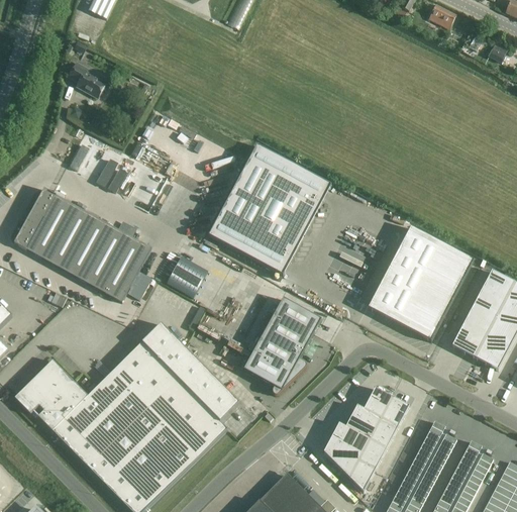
[(106,17),(114,0),(92,0),(88,9),(106,17)]
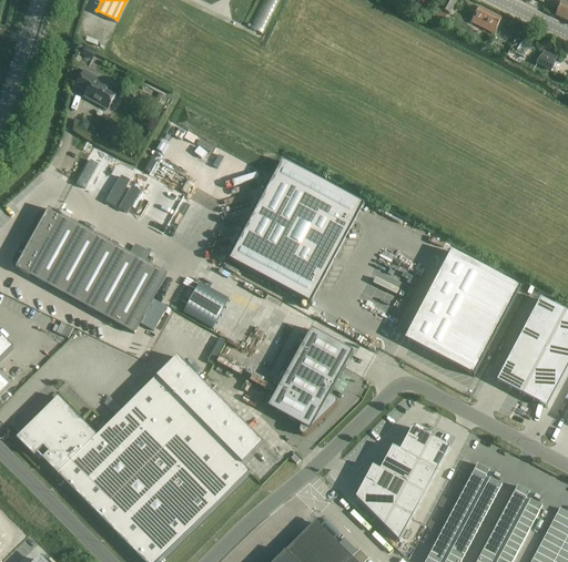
[(261,0),(250,23),(263,29),(277,0),(261,0)]
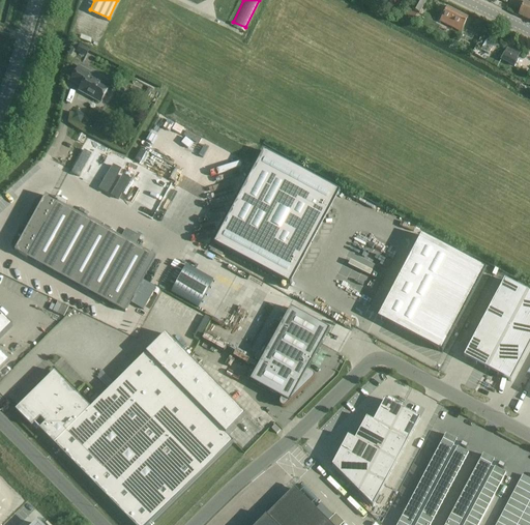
[(400,10),(405,0),(396,0),(393,6),(400,10)]
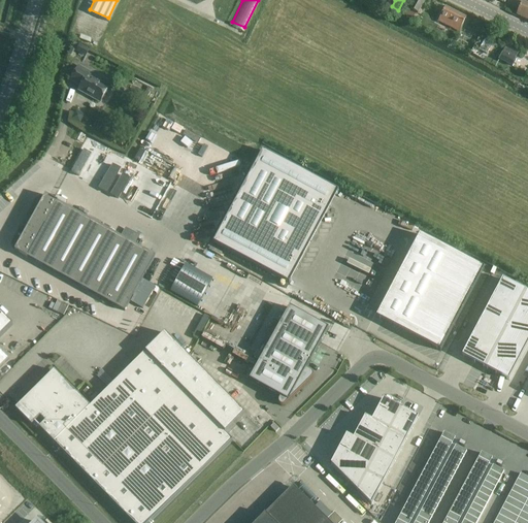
[(418,9),(419,5),(422,0),(413,0),(409,5),(418,9)]
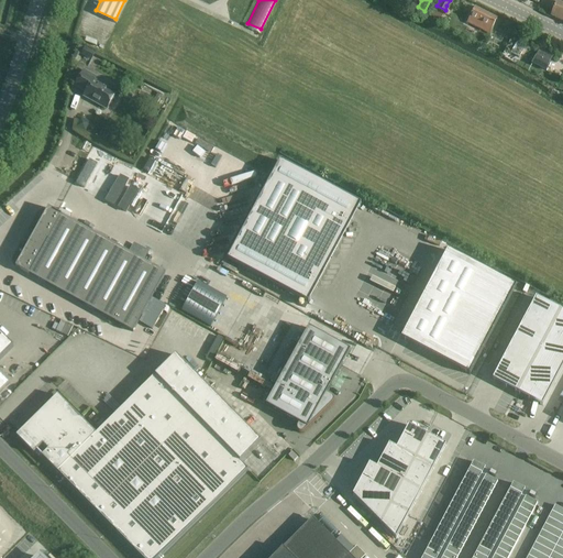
[(562,19),(562,3),(556,0),(550,12),(562,19)]
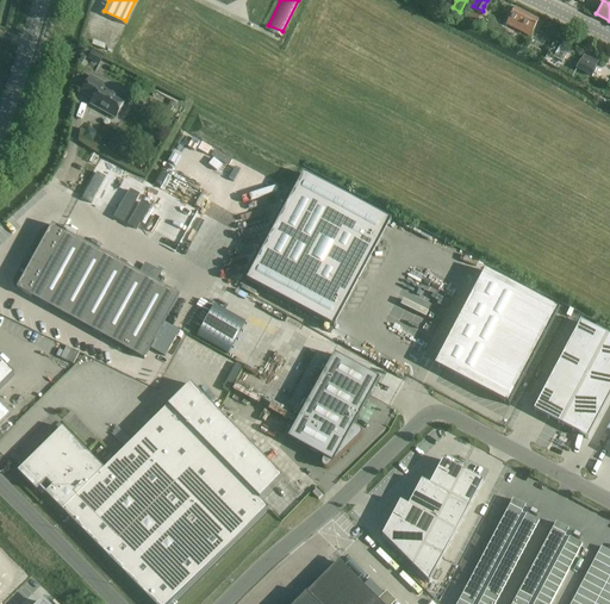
[(530,32),(530,31),(539,14),(515,2),(505,19),(530,32)]
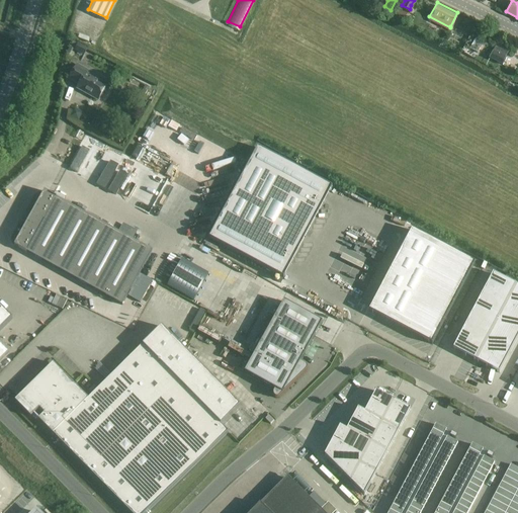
[(398,12),(405,15),(407,10),(400,7),(398,12)]
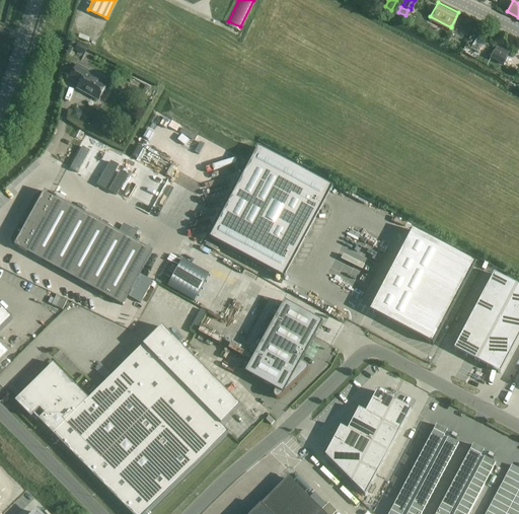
[(72,38),(70,44),(73,45),(84,51),(87,46),(72,38)]
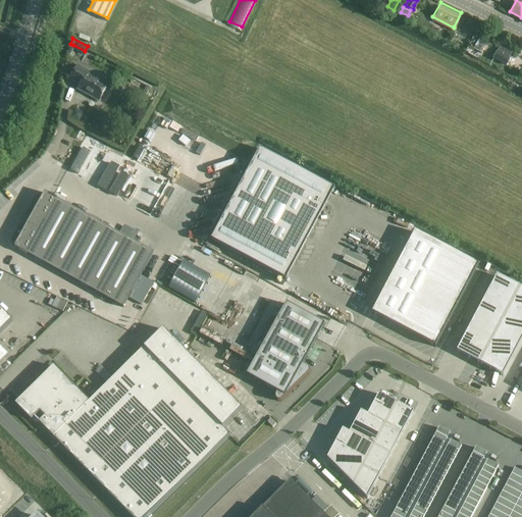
[(497,47),(492,55),(506,61),(510,54),(508,53),(497,47)]
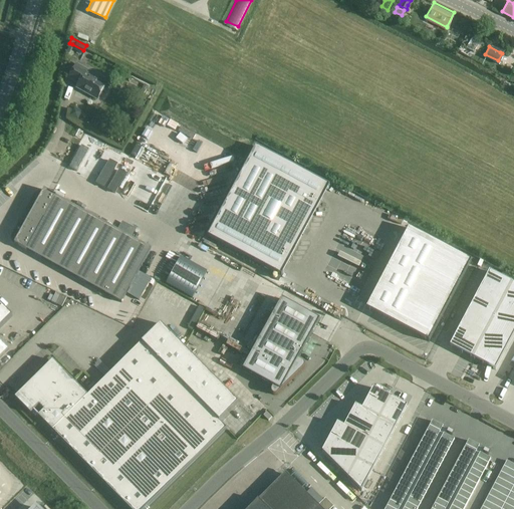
[(76,60),(68,74),(78,79),(75,84),(96,96),(105,80),(85,69),(87,66),(76,60)]
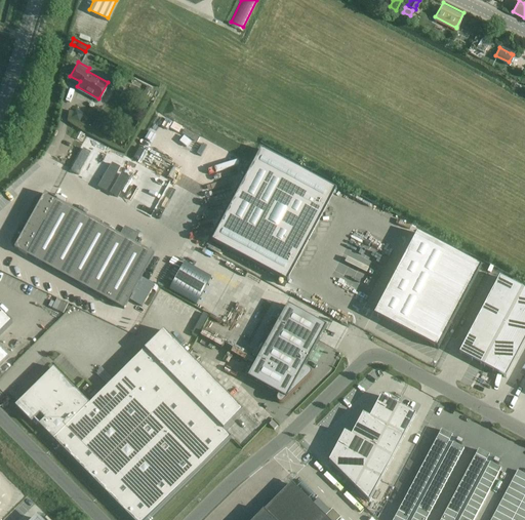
[(123,130),(115,133),(118,141),(125,137),(123,130)]
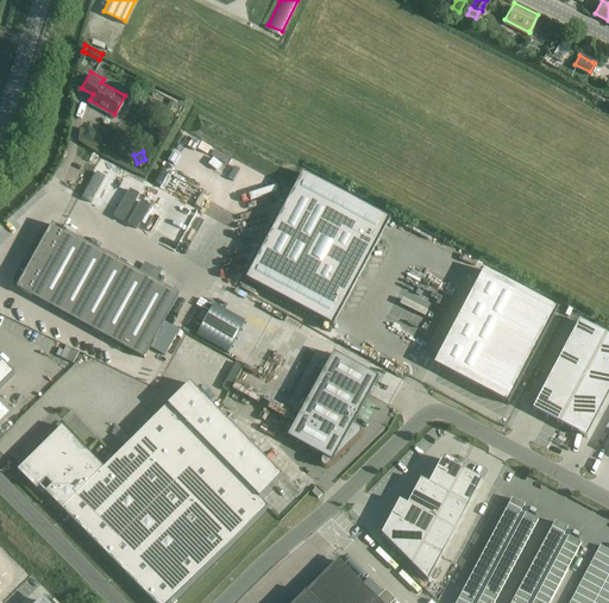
[(302,169),(243,282),(330,327),(332,322),(330,321),(353,275),(356,275),(362,264),(359,264),(384,217),(387,218),(389,214),(302,169)]
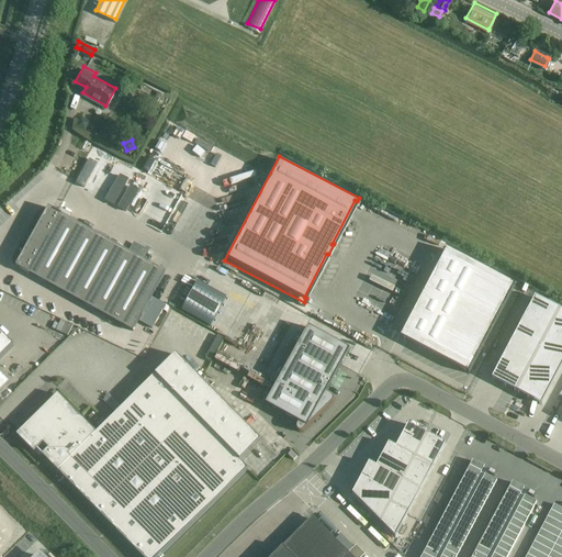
[(150,294),(165,268),(48,203),(15,263),(132,326),(137,318),(150,294)]
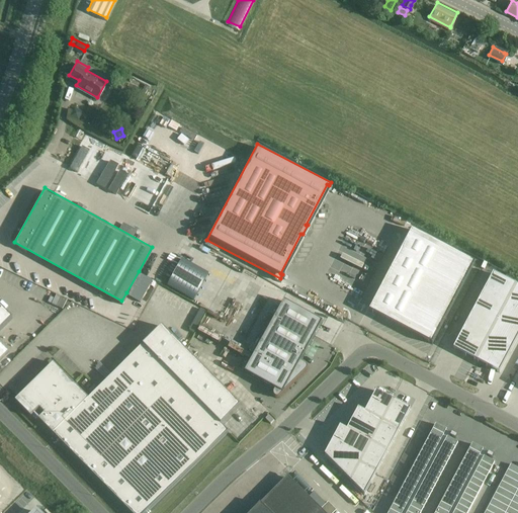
[(409,227),(366,307),(428,339),(471,259),(409,227)]
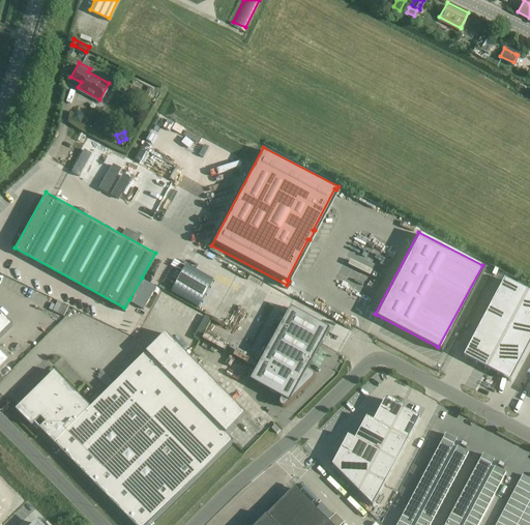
[(529,289),(504,276),(464,352),(510,377),(529,339),(529,289)]
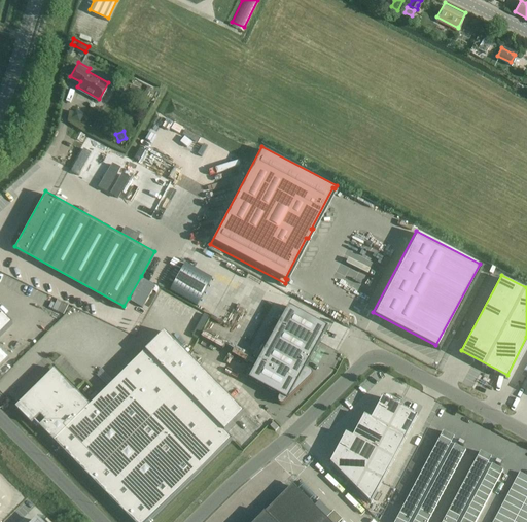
[(141,276),(129,298),(141,305),(142,304),(143,303),(153,282),(141,276)]
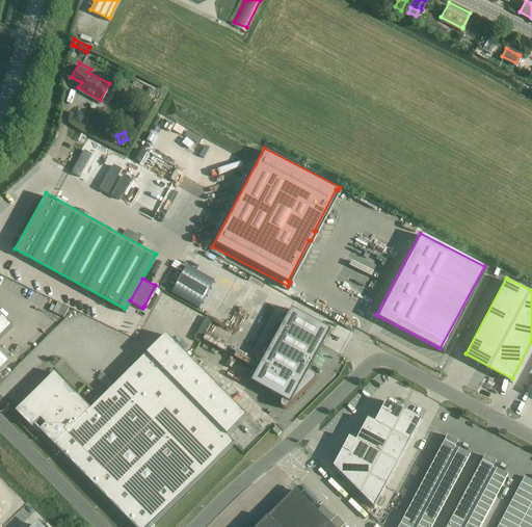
[(282,402),(284,402),(285,402),(287,401),(314,373),(314,371),(313,369),(312,368),(307,365),(328,324),(289,304),(249,376),(281,393),(280,396),(280,399),(280,400),(281,401),(282,402)]
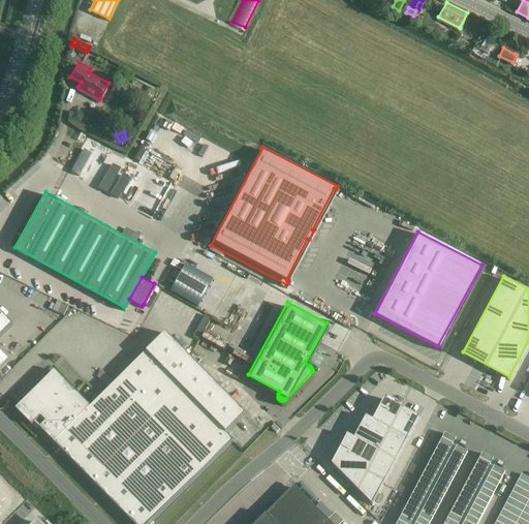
[(0,364),(9,356),(0,346),(0,333),(12,321),(0,308),(0,364)]
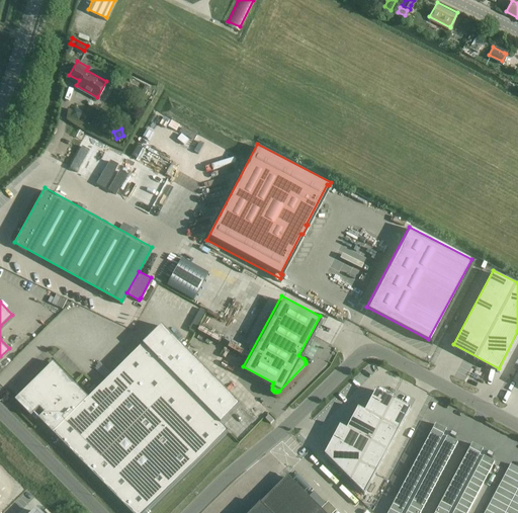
[(24,389),(16,397),(31,412),(39,404),(45,409),(39,415),(135,512),(141,512),(228,429),(221,421),(239,403),(229,392),(162,323),(143,341),(87,395),(54,359),(24,388),(24,389)]
